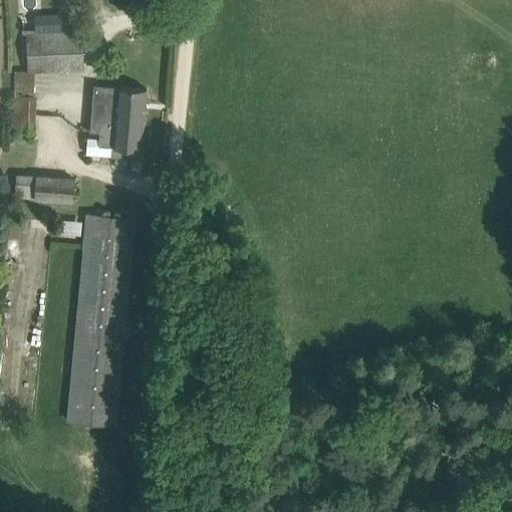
[(27,74),(33,73),(57,72),(68,72),(82,71),(80,31),(66,32),(51,33),(34,33),(25,34),(26,72),(27,74)]
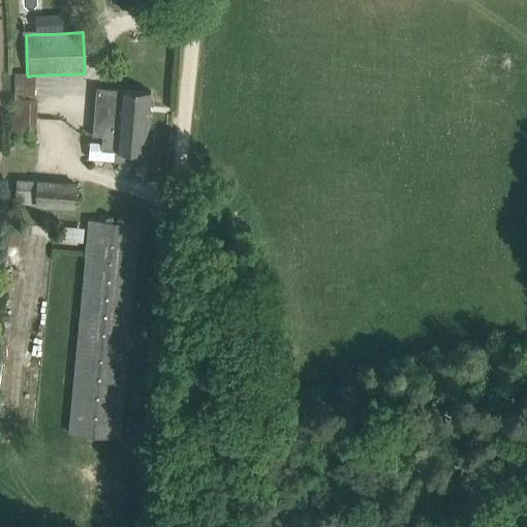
[(114,152),(113,161),(143,164),(144,155),(145,155),(150,93),(121,90),(96,88),(92,136),(102,137),(101,144),(89,143),(87,159),(102,161),(103,151),(114,152)]
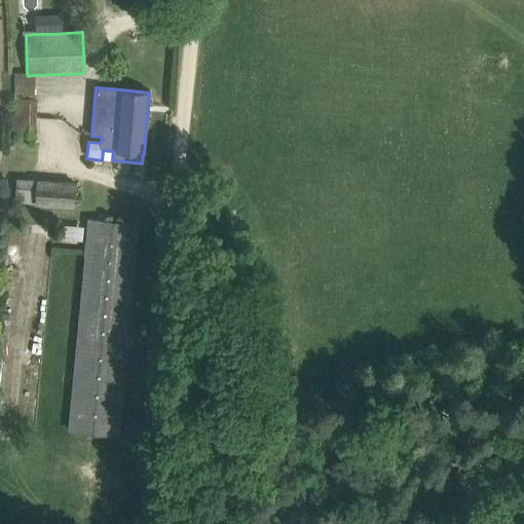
[(36,98),(13,98),(12,132),(36,133),(36,98)]
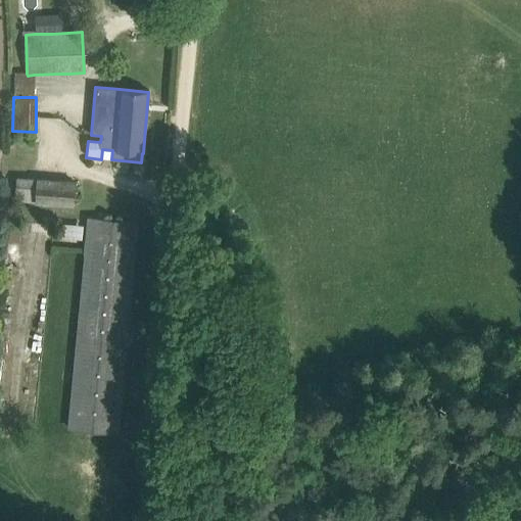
[(73,206),(75,184),(15,180),(13,201),(73,206)]
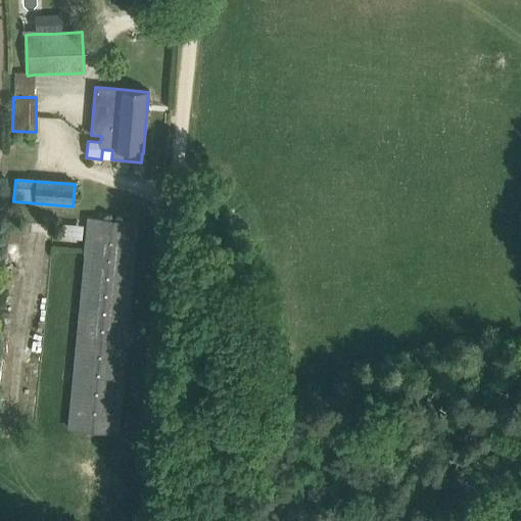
[(137,224),(88,220),(67,429),(116,433),(137,224)]
